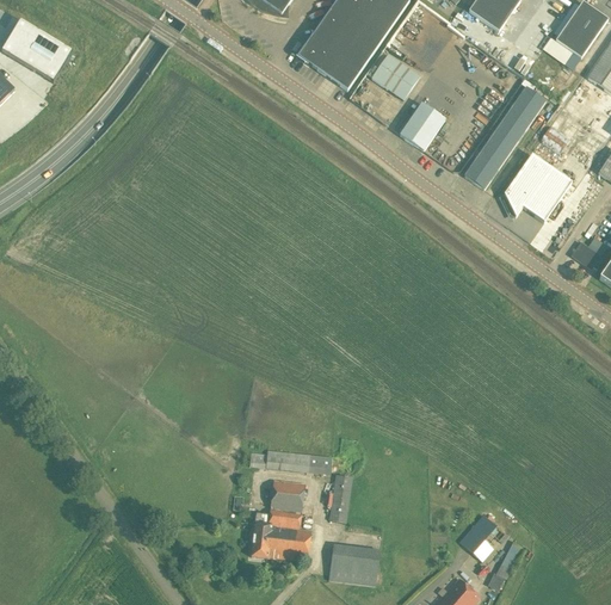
[(253,0),(258,4),(261,6),(266,8),(271,10),(276,12),(281,12),(287,13),(287,4),(289,0),(334,0),(297,53),(347,87),(408,0),(253,0)]
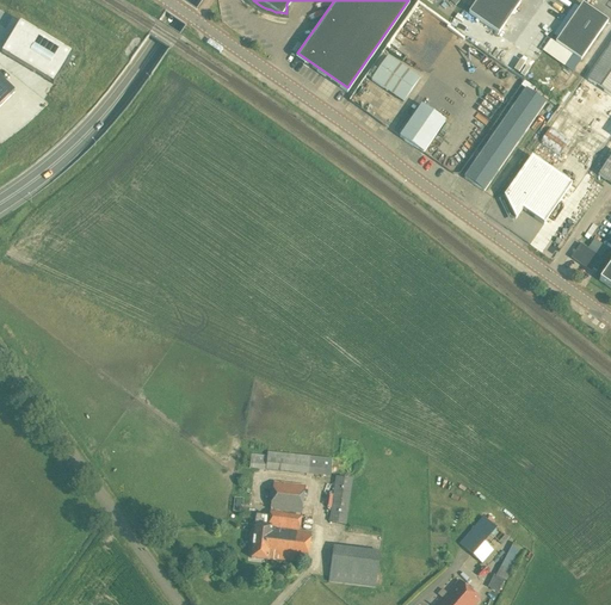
[(499,29),(518,0),(474,0),(468,8),(499,29)]
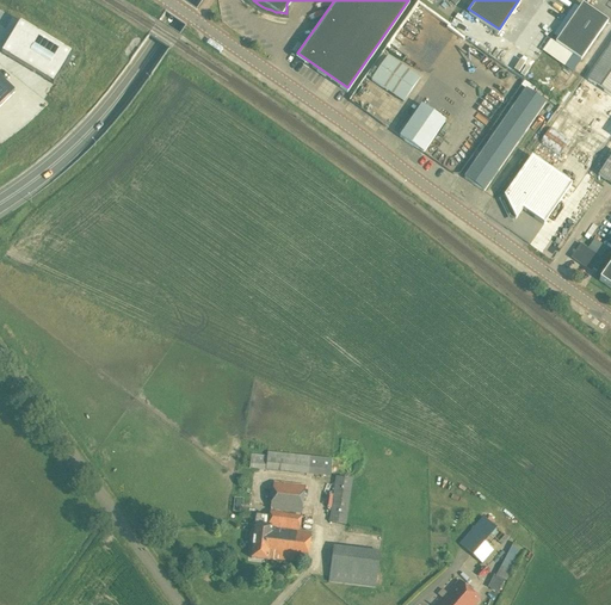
[(580,55),(608,17),(584,0),(581,0),(555,37),(580,55)]
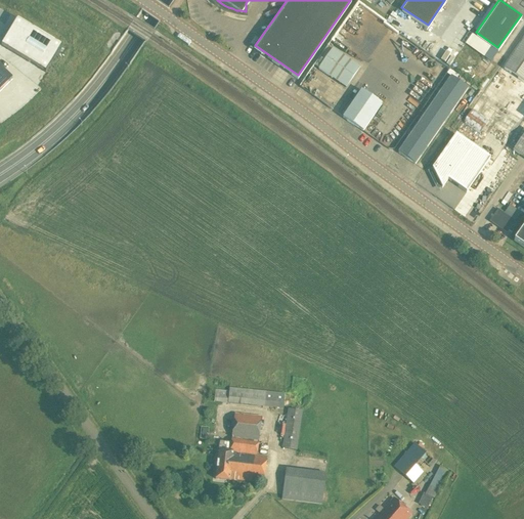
[(16,15),(1,41),(45,68),(60,41),(16,15)]
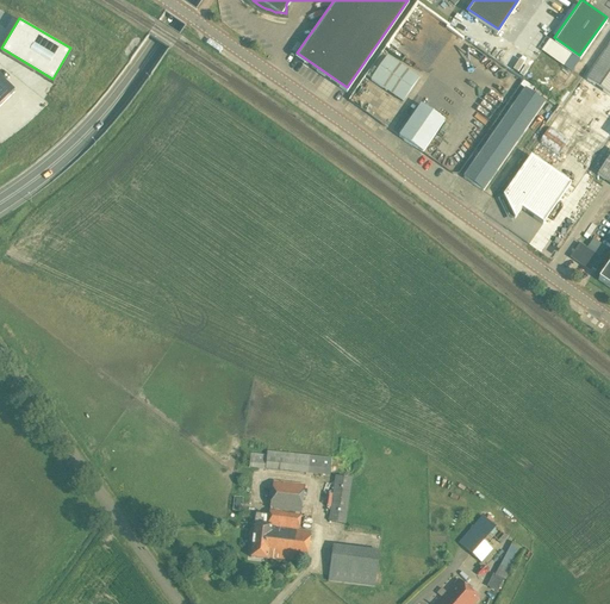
[(212,30),(209,37),(224,45),(228,39),(212,30)]
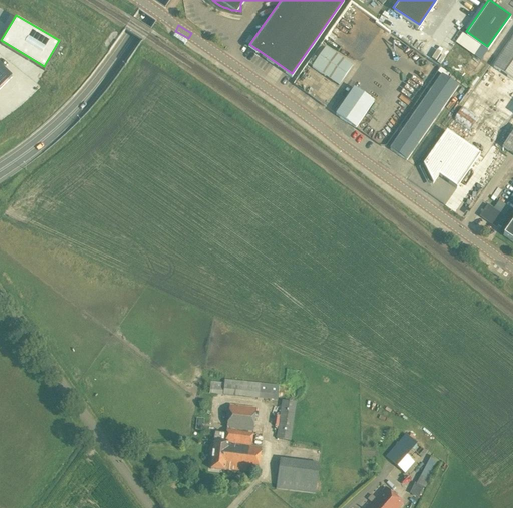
[(512,76),(512,34),(493,63),(512,76)]
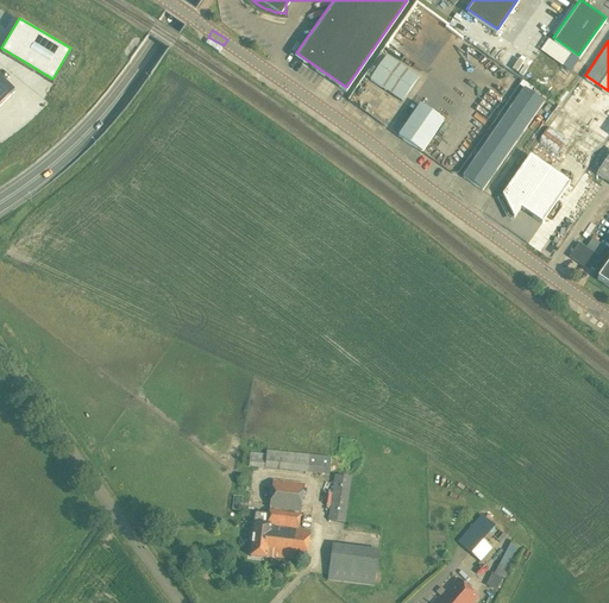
[(402,96),(419,74),(387,51),(370,75),(402,96)]
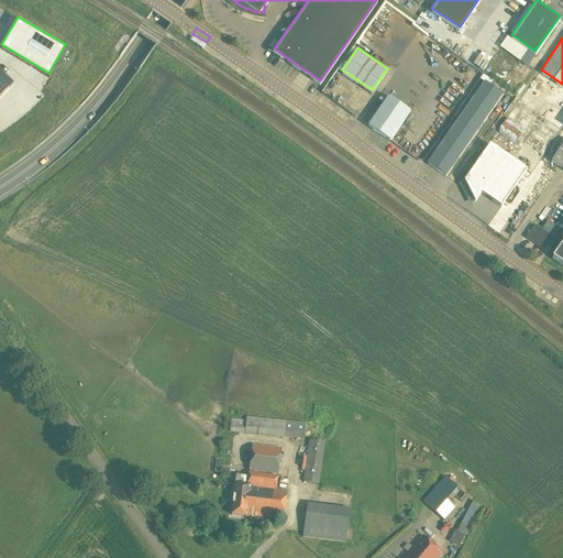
[(0,66),(0,91),(12,79),(0,66)]
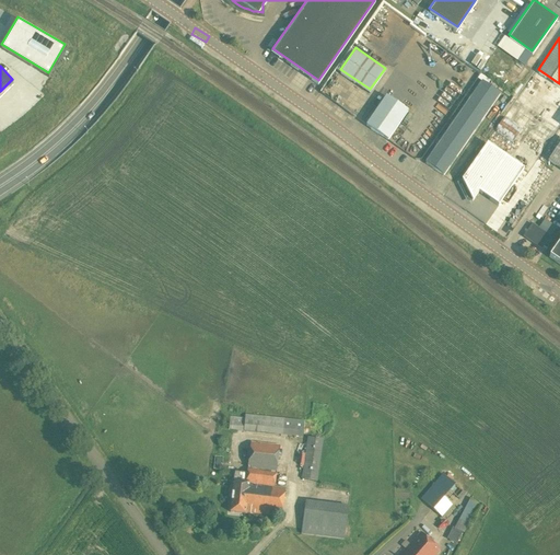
[(505,79),(514,73),(509,66),(501,71),(505,79)]
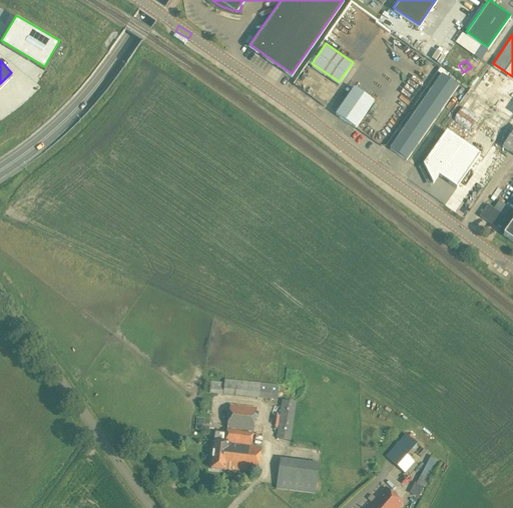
[(406,156),(458,82),(442,70),(390,145),(406,156)]
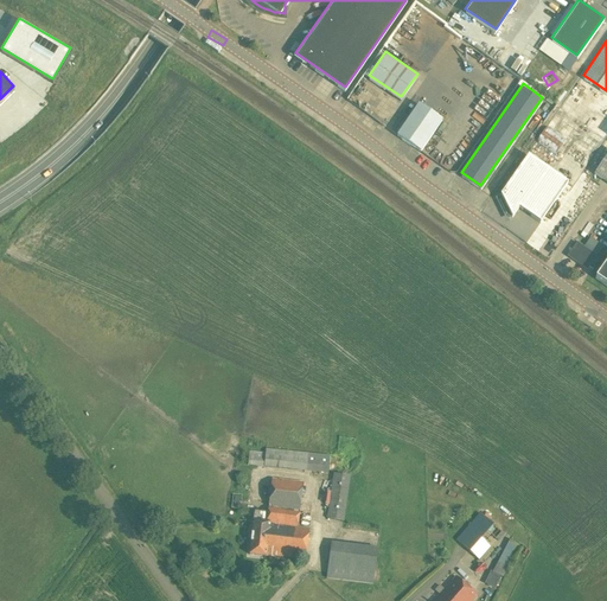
[(420,147),(442,116),(419,100),(397,130),(420,147)]
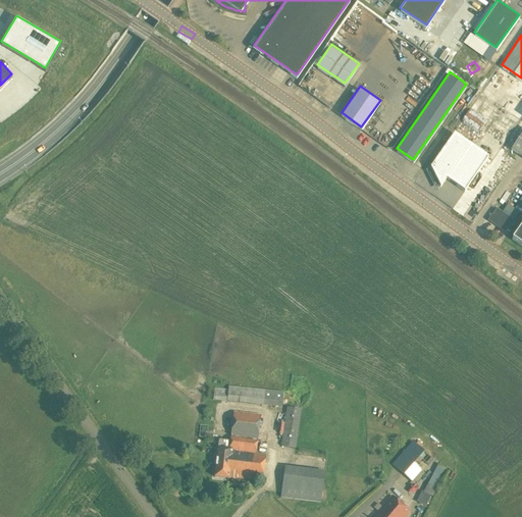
[(478,92),(472,104),(492,113),(499,101),(478,92)]
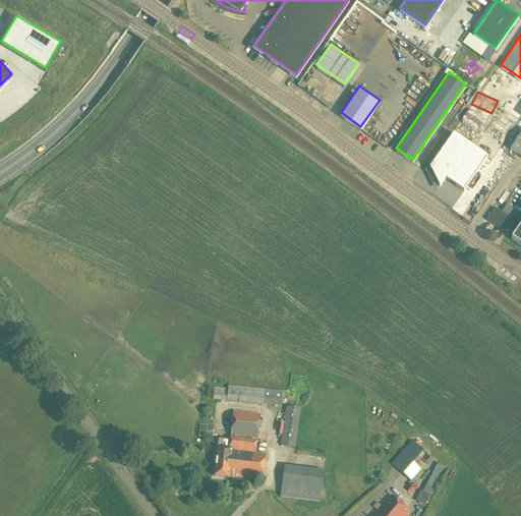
[(520,111),(520,95),(512,92),(506,105),(520,111)]
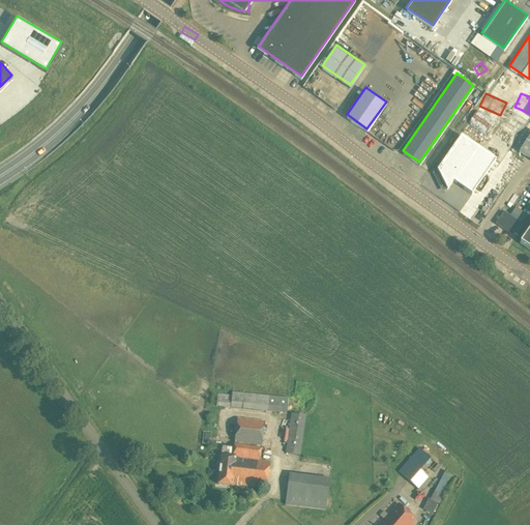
[(486,120),(476,133),(486,140),(491,133),(484,127),(493,118),(480,109),(477,113),(486,120)]
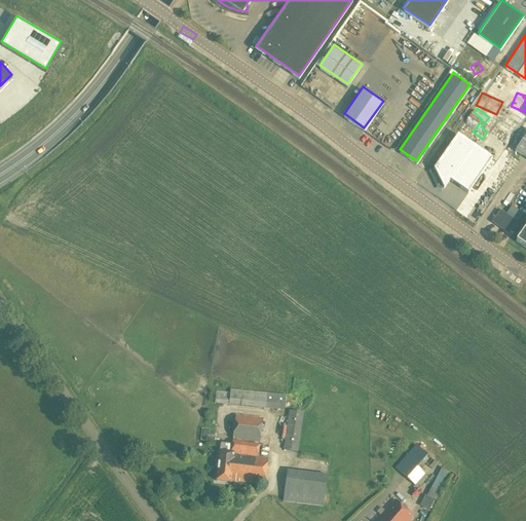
[(501,138),(511,143),(517,131),(509,126),(501,138)]
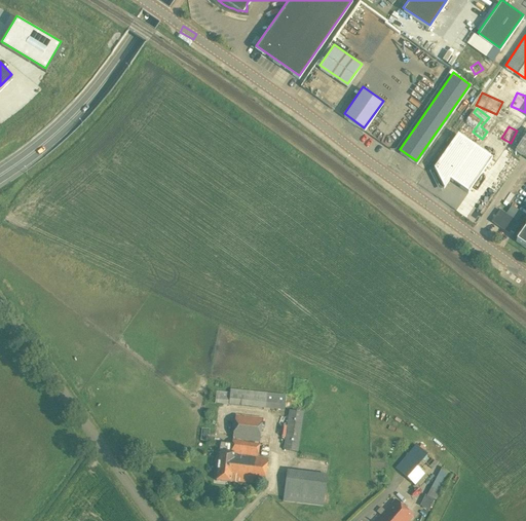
[(525,153),(525,129),(515,146),(525,153)]
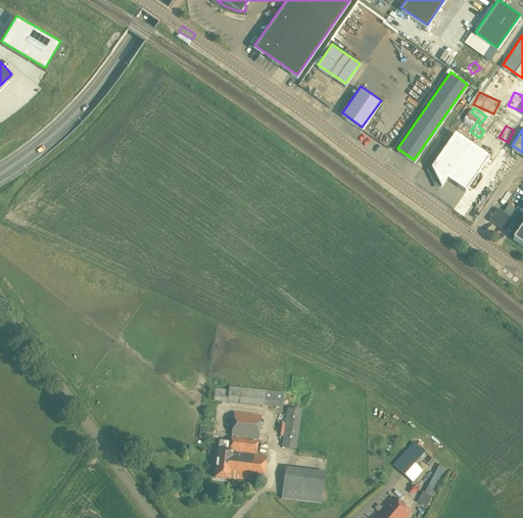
[(446,175),(456,181),(466,188),(489,153),(455,130),(431,163),(440,183),(441,183),(446,175)]
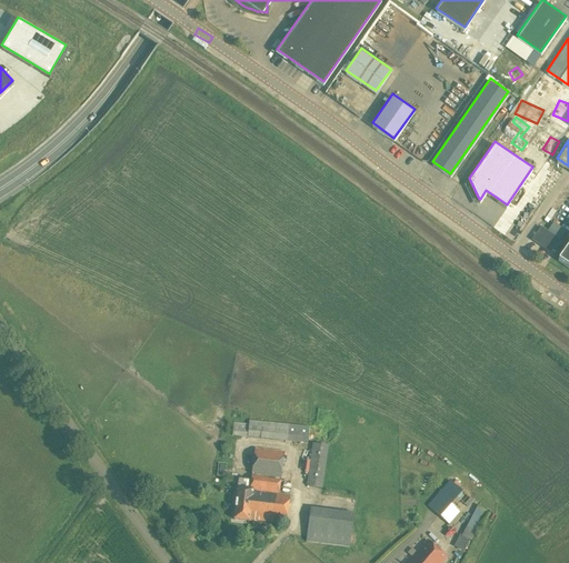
[(560,172),(563,168),(551,157),(548,161),(560,172)]
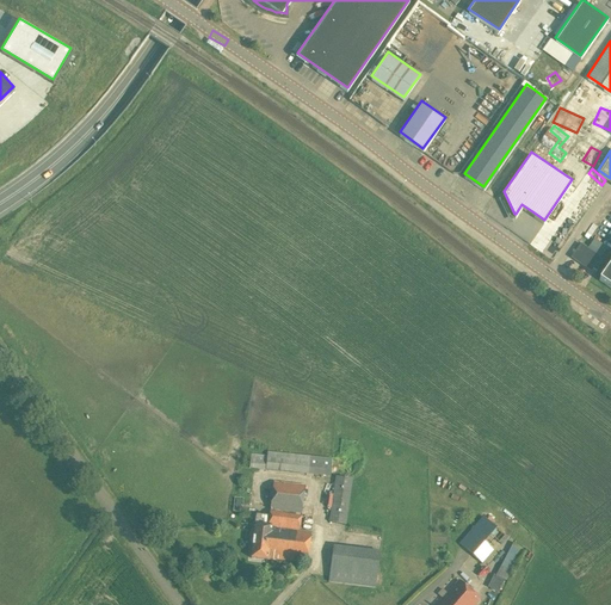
[(597,229),(588,235),(597,246),(604,241),(597,229)]
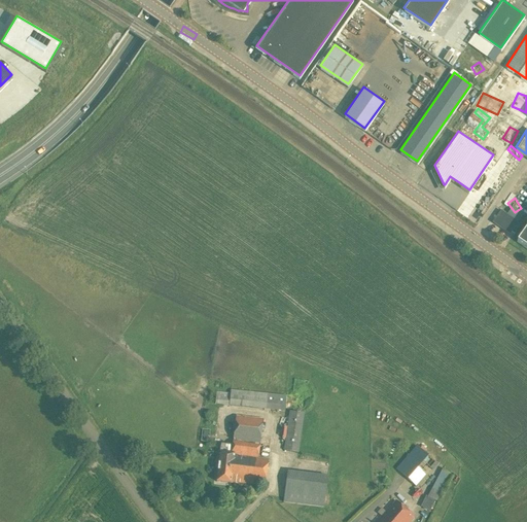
[(510,231),(518,217),(500,206),(492,218),(510,231)]
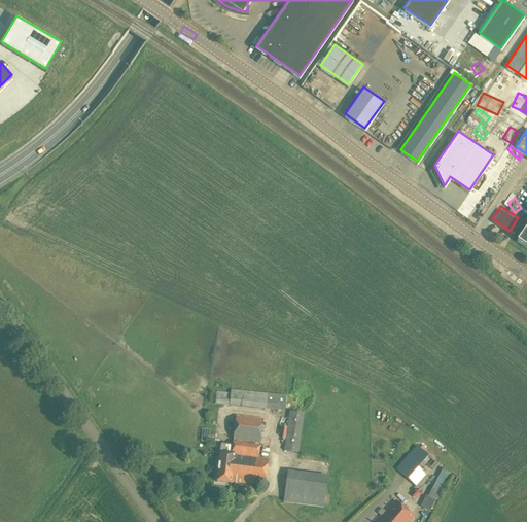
[(526,222),(517,238),(526,244),(526,222)]
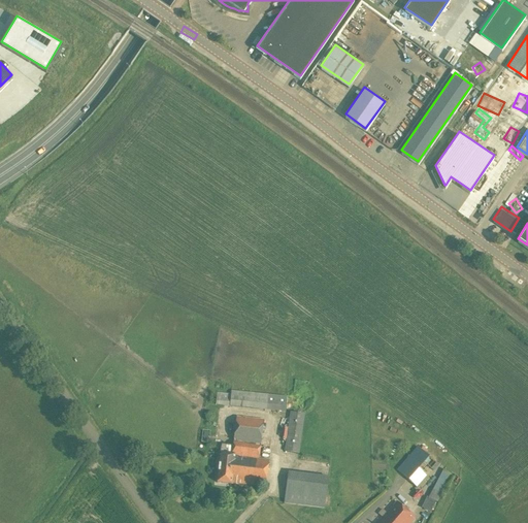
[(287,391),(231,386),(230,389),(217,388),(216,400),(286,407),(287,391)]
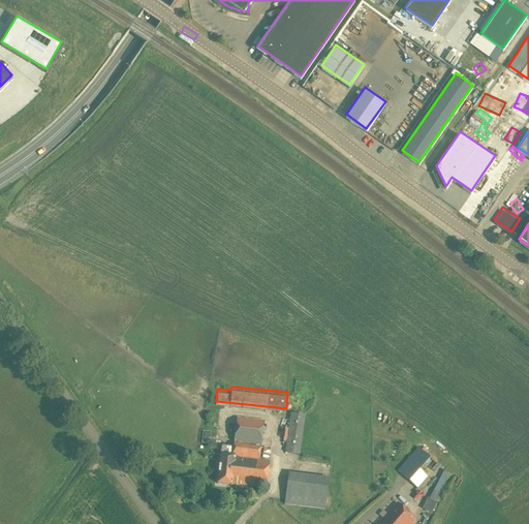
[(300,450),(305,409),(290,407),(284,448),(300,450)]
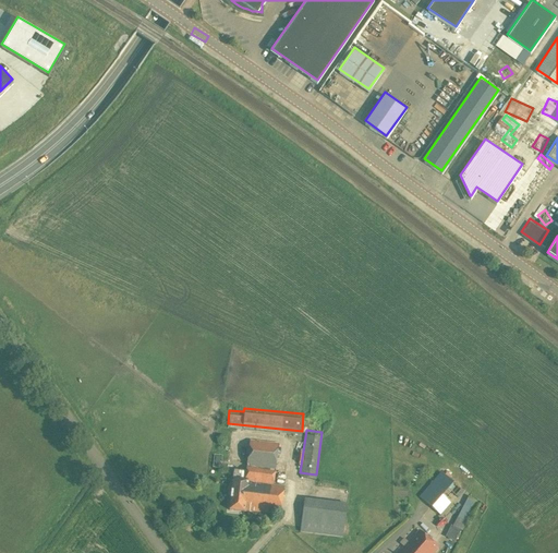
[(246,467),(234,466),(233,475),(229,505),(244,507),(249,507),(249,506),(280,509),(284,481),(274,480),(278,440),(250,435),(246,467)]
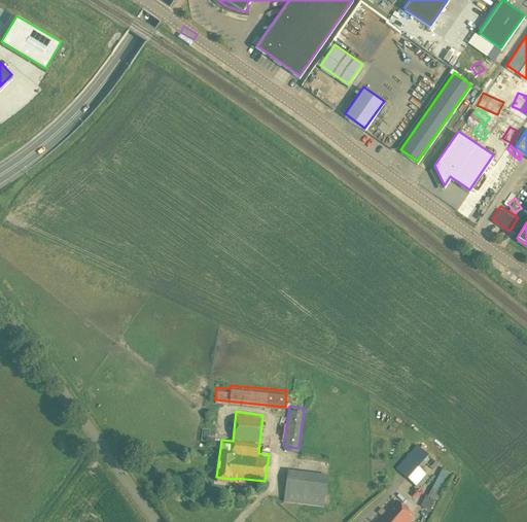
[(415,481),(435,457),(417,442),(396,464),(415,481)]
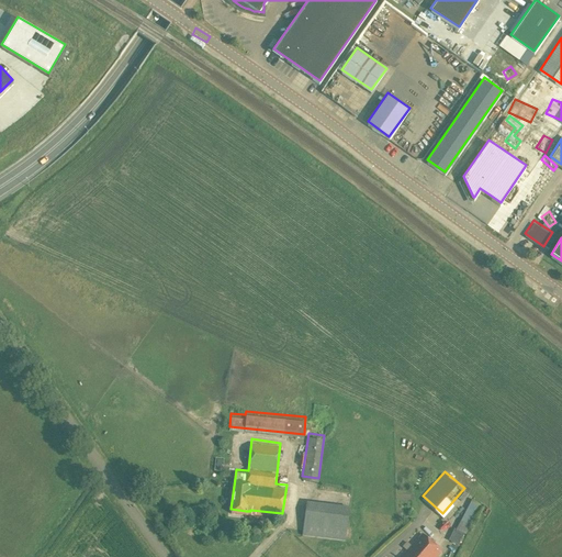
[(345,536),(349,503),(306,498),(302,531),(345,536)]
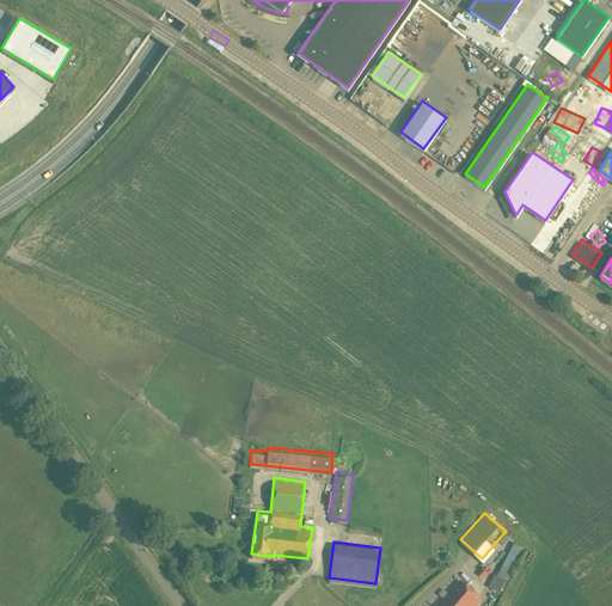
[(471,605),(481,595),(459,576),(433,605),(471,605)]
